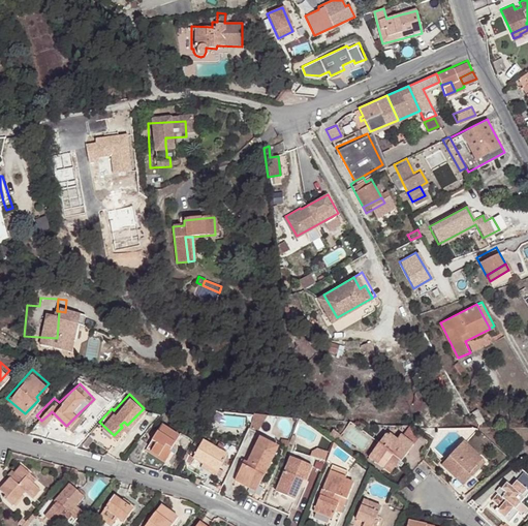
[(52,411),(49,414),(61,427),(64,424),(52,411)]
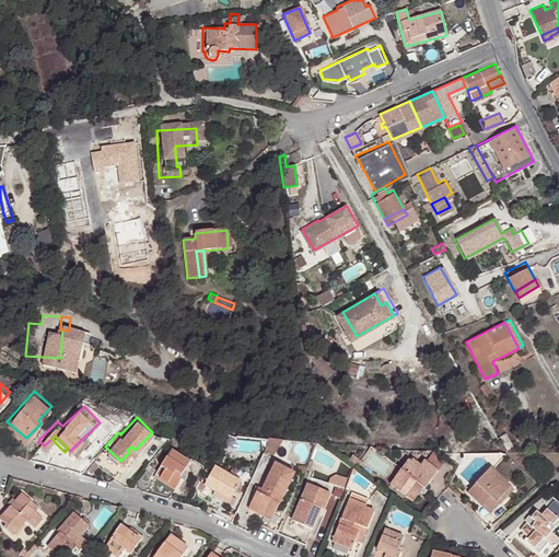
[(85,436),(70,451),(73,454),(89,440),(85,436)]
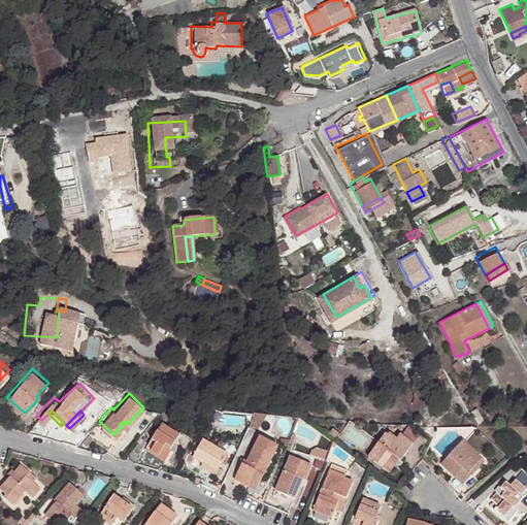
[(179,430),(162,418),(145,444),(164,456),(171,446),(169,445),(179,430)]
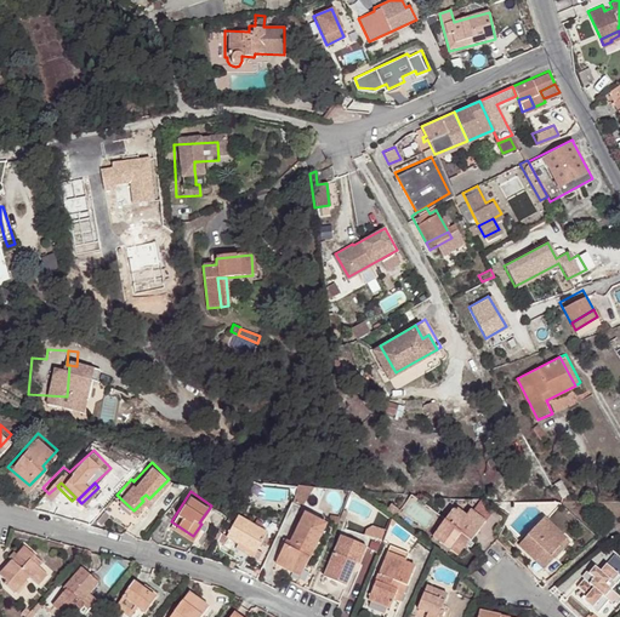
[(274,556),(291,565),(294,560),(303,565),(325,519),(303,508),(288,541),(283,538),(274,556)]
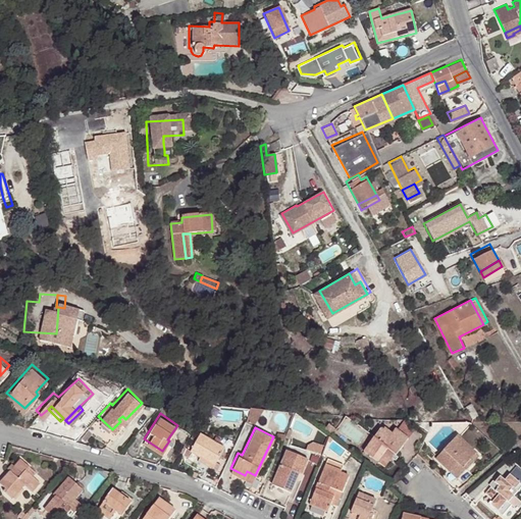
[(368,448),(380,459),(392,449),(397,454),(399,456),(413,440),(402,430),(398,433),(391,427),(388,429),(386,427),(368,448)]
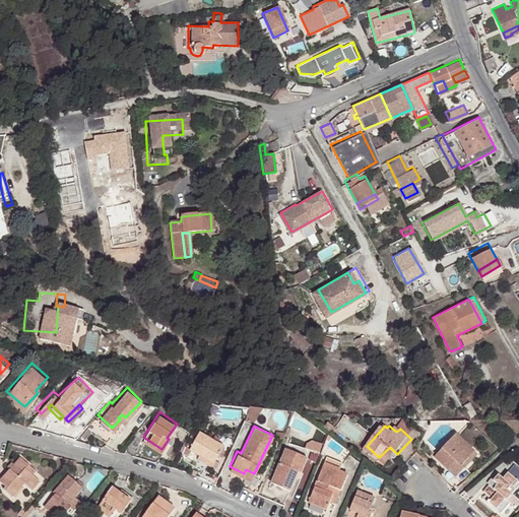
[(187,448),(198,453),(213,460),(221,443),(196,430),(187,448)]
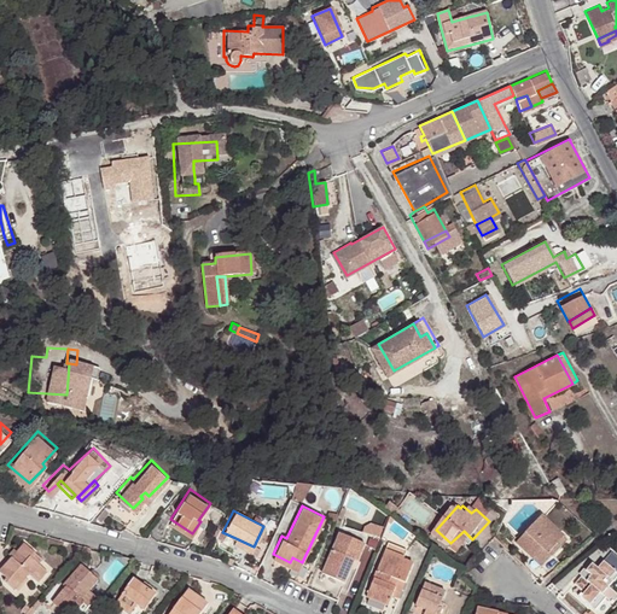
[(535,557),(536,555),(541,551),(545,555),(541,559),(548,566),(572,542),(546,518),(521,543),(535,557)]
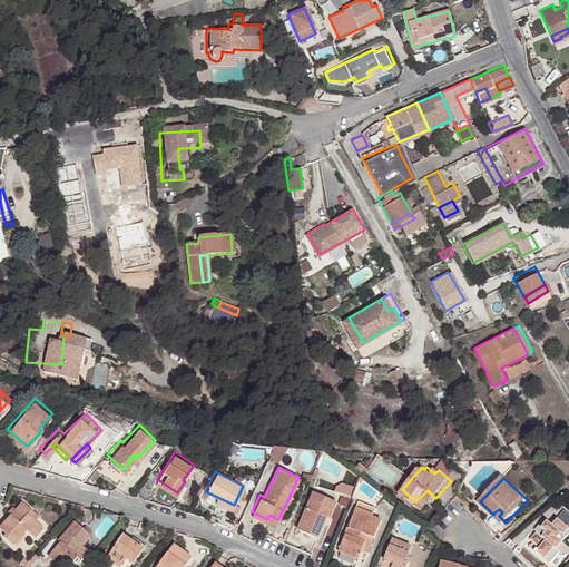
[(314,490),(298,527),(317,536),(327,515),(331,517),(337,500),(314,490)]
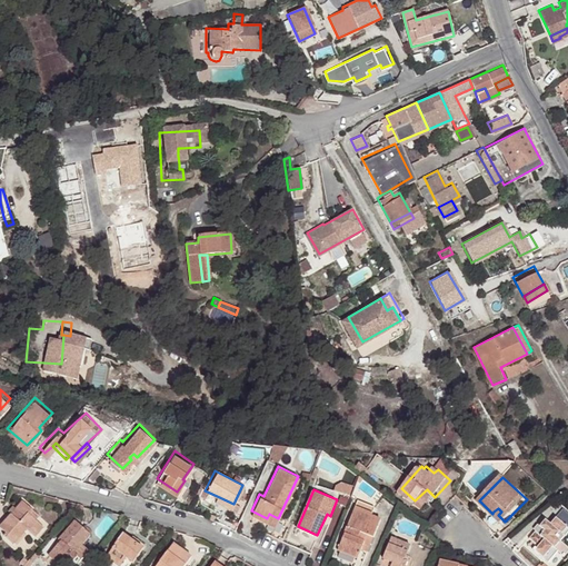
[(427,489),(415,500),(422,507),(432,495),(427,489)]
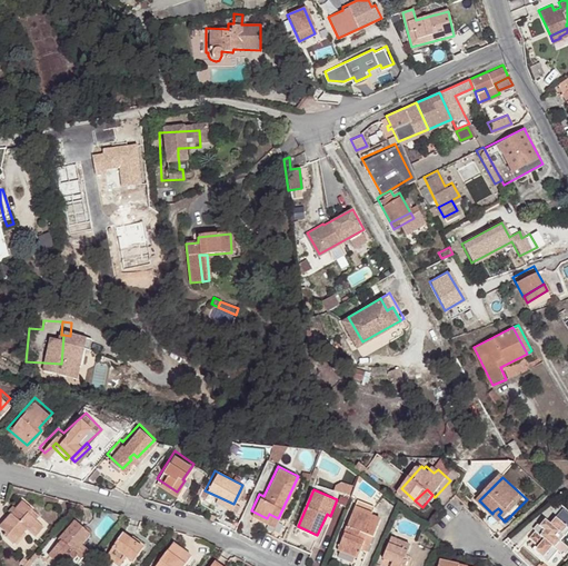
[(29,510),(32,506),(22,496),(0,519),(0,524),(5,528),(1,530),(10,539),(23,526),(32,534),(43,523),(36,516),(29,510)]
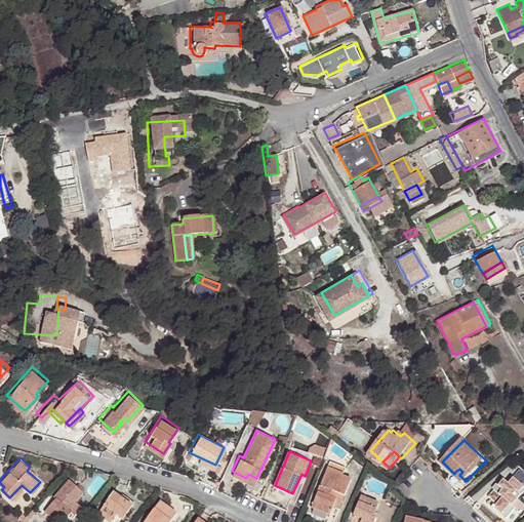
[(215,465),(200,457),(198,462),(213,469),(215,465)]
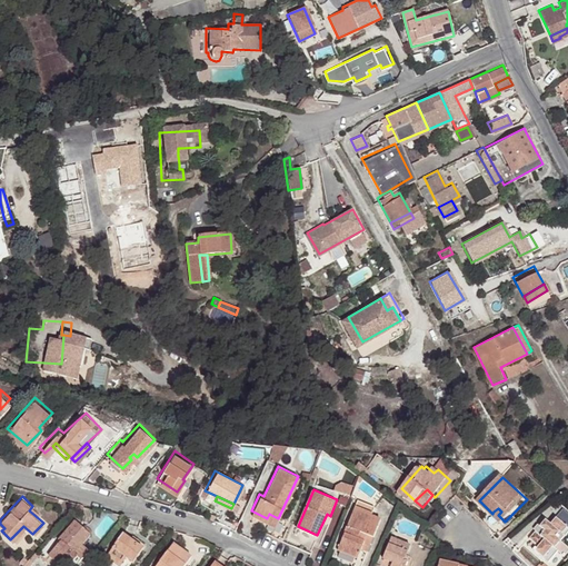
[(357,497),(337,547),(358,555),(361,548),(367,533),(374,535),(380,517),(371,514),(375,505),(357,497)]
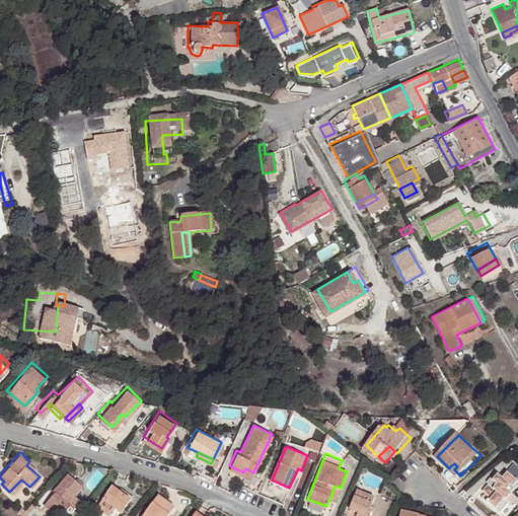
[(35,467),(29,461),(26,465),(32,470),(35,467)]
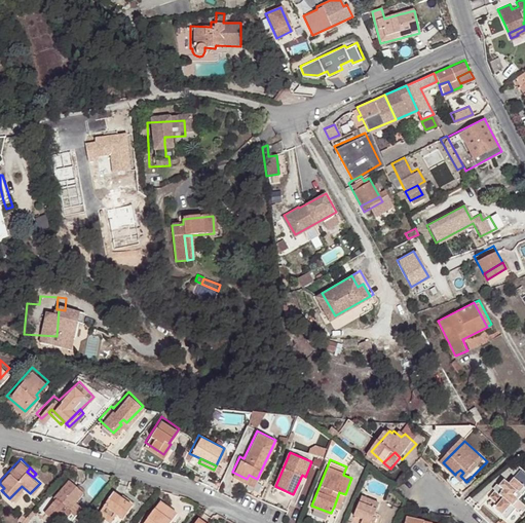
[(293,494),(275,486),(273,491),(298,502),(308,478),(305,477),(302,475),(293,494)]
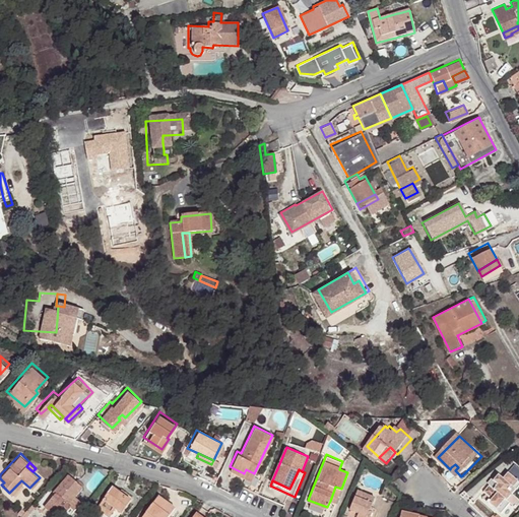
[(70,502),(78,493),(86,483),(72,472),(57,491),(58,492),(47,504),(61,516),(72,504),(70,502)]
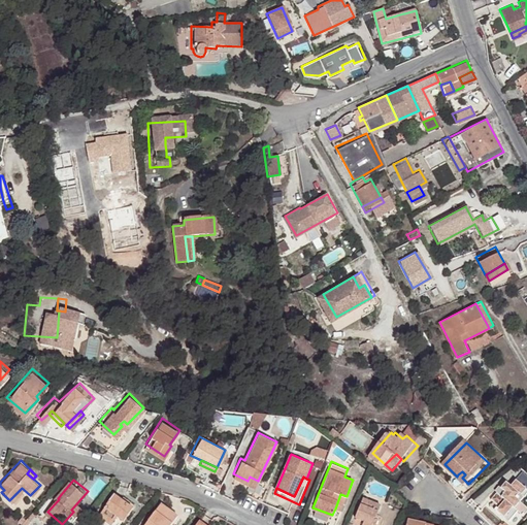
[(509,481),(503,487),(506,490),(502,494),(499,491),(492,499),(495,501),(491,504),(497,511),(498,510),(508,520),(520,510),(525,503),(523,501),(526,497),(526,488),(520,480),(514,486),(509,481)]
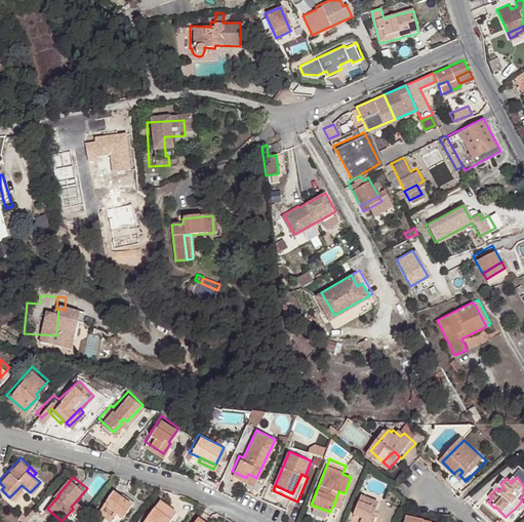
[(133,504),(115,489),(98,509),(111,519),(117,511),(124,516),(133,504)]
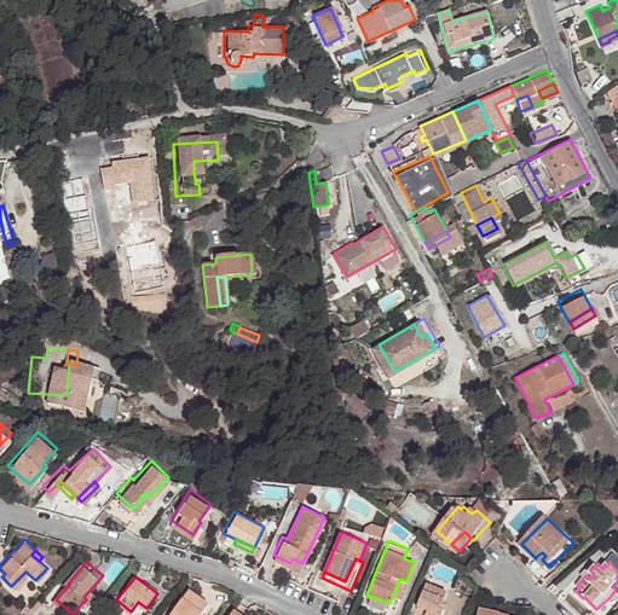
[(399,579),(393,596),(399,598),(406,581),(399,579)]
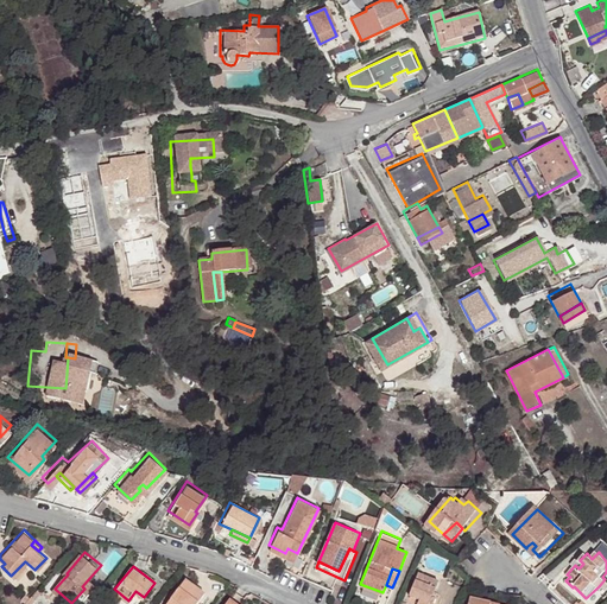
[(438,579),(417,570),(409,591),(418,596),(416,603),(415,603),(431,603),(436,596),(432,593),(438,579)]
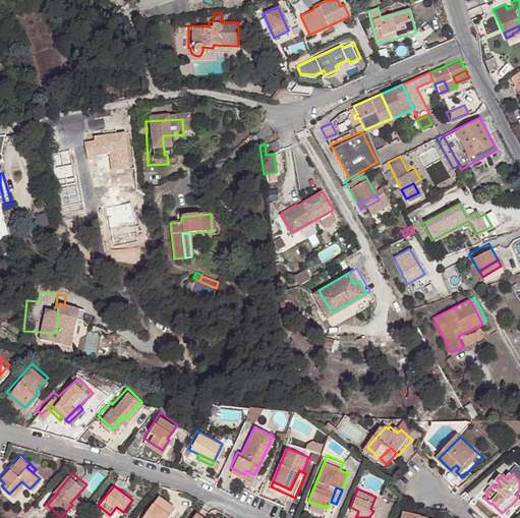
[(83,499),(78,494),(70,503),(72,505),(75,508),(83,499)]
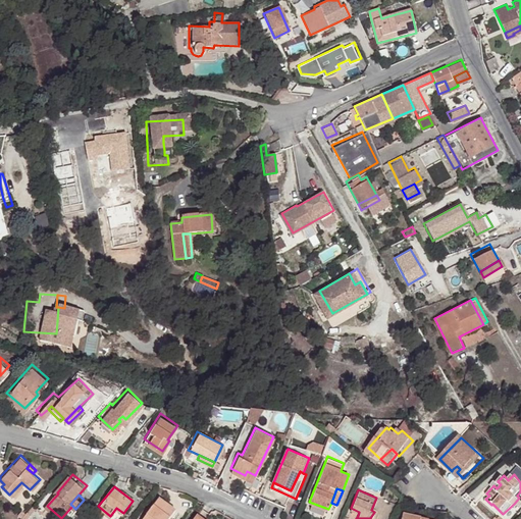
[(159,495),(139,518),(165,518),(175,507),(159,495)]
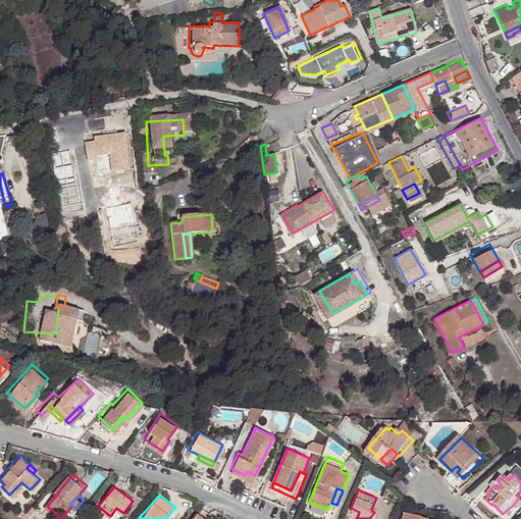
[(328,509),(309,502),(307,509),(326,516),(328,509)]
